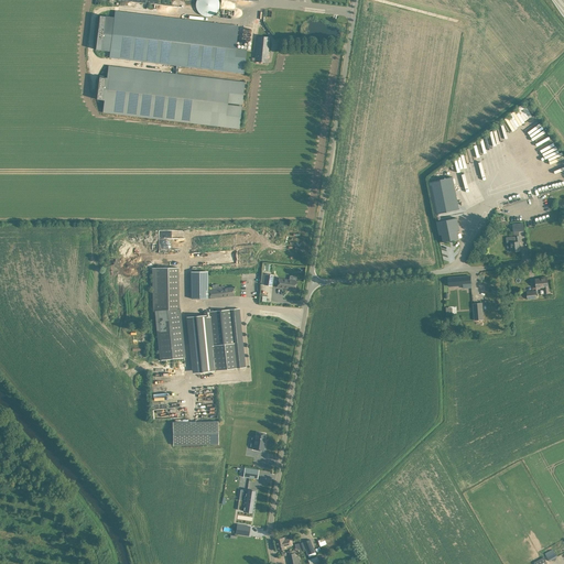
[(196,0),(196,1),(196,3),(196,6),(196,8),(197,11),(198,12),(201,14),(202,15),(203,15),(204,17),(206,17),(207,17),(209,17),(212,17),(213,15),(214,14),(216,13),(217,12),(218,11),(218,10),(219,8),(219,7),(219,4),(219,2),(218,0),(196,0)]
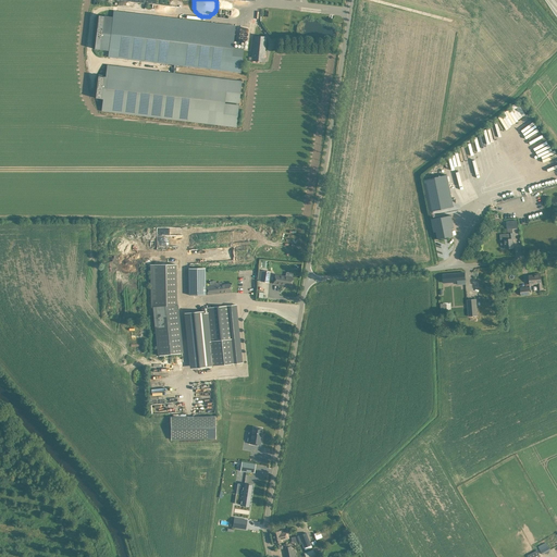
[(98,15),(94,49),(100,50),(109,51),(108,57),(110,57),(239,73),(242,48),(231,47),(234,25),(115,11),(113,11),(113,16),(103,15),(98,15)]
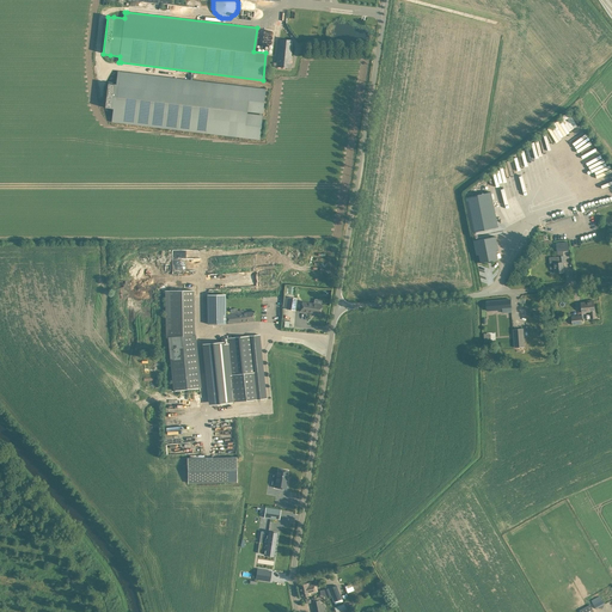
[(292,41),(286,40),(280,40),(276,67),(285,68),(291,68),(292,41)]
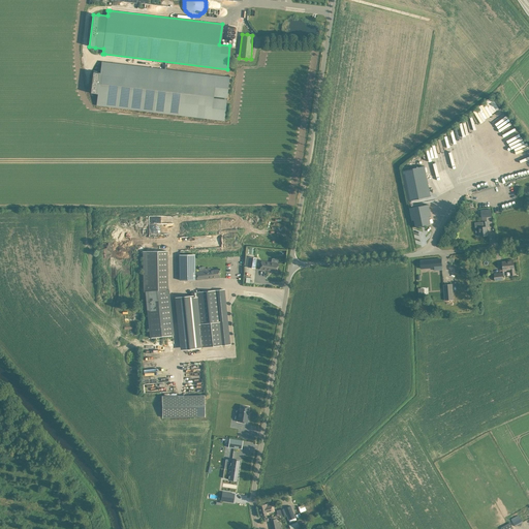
[(93,71),(91,94),(99,95),(98,105),(223,121),(228,76),(103,62),(102,73),(97,73),(97,71),(93,71)]
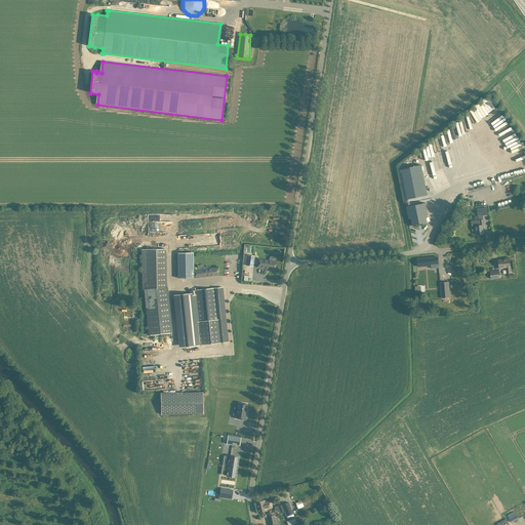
[(485,116),(493,113),(489,102),(481,105),(482,108),(483,108),(485,116)]
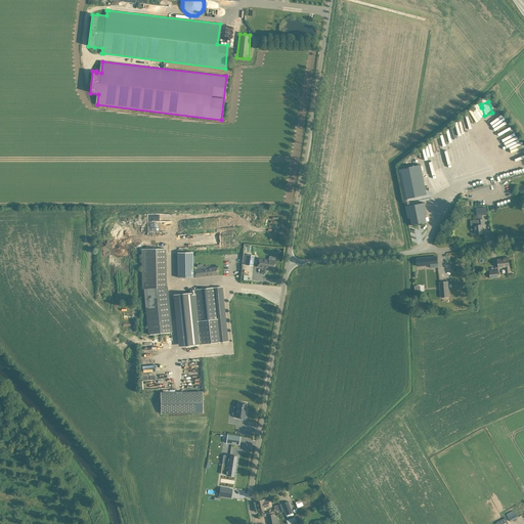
[(492,118),(489,121),(490,123),(490,124),(493,129),(505,120),(496,111),(490,116),(492,118)]
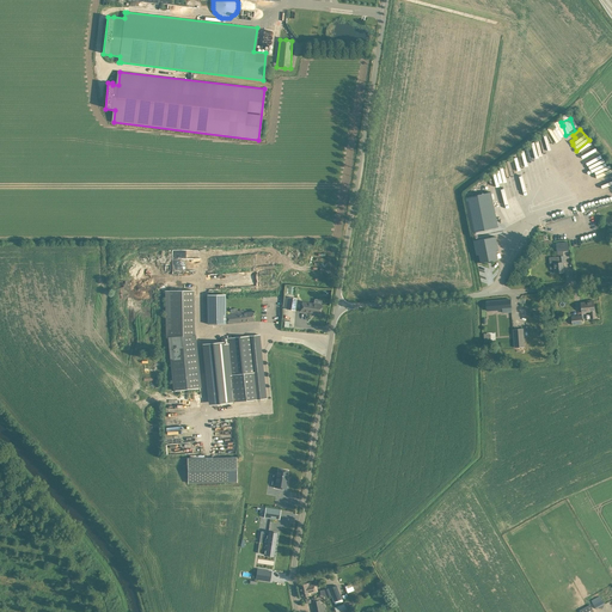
[(465,196),(472,232),(499,226),(491,191),(465,196)]
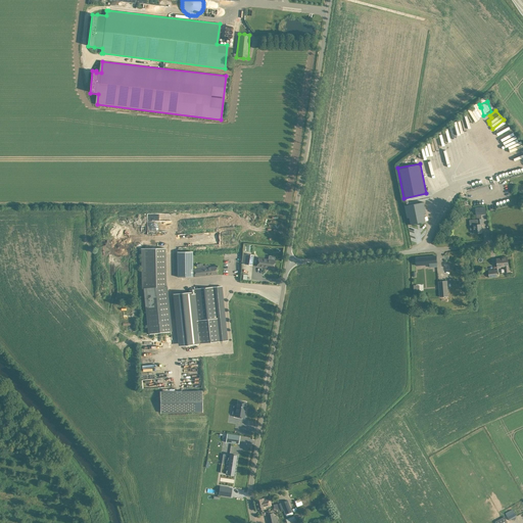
[(407,205),(405,205),(409,225),(426,222),(424,215),(426,214),(424,202),(407,205)]
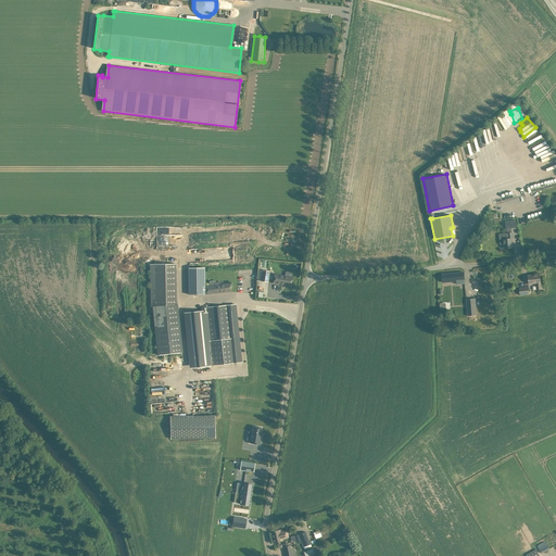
[(506,232),(502,234),(503,239),(504,239),(505,248),(513,248),(512,239),(513,239),(512,228),(517,227),(516,220),(505,222),(506,232)]
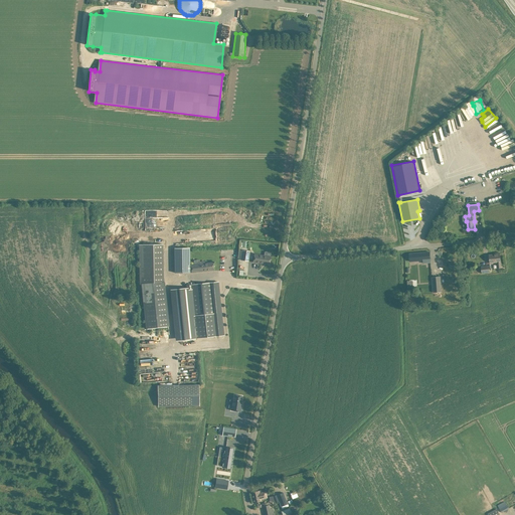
[(163,244),(139,244),(140,284),(164,282),(163,244)]
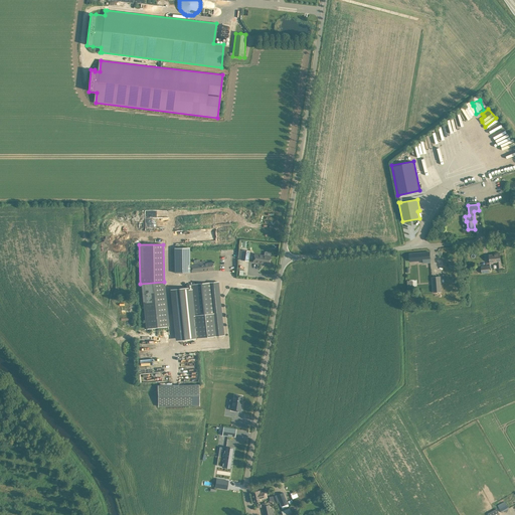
[(190,265),(189,247),(174,248),(174,273),(190,273),(190,265)]
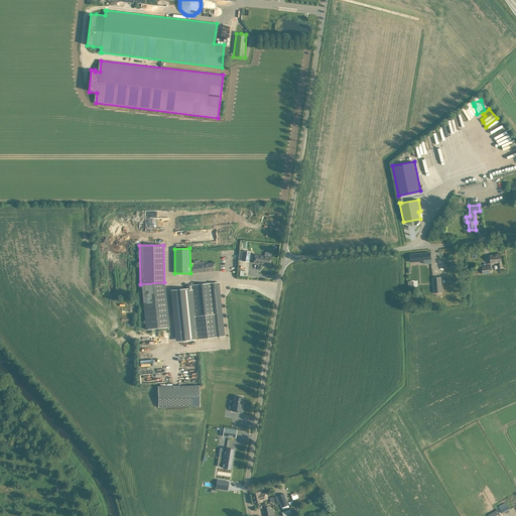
[(243,251),(241,261),(249,262),(251,252),(243,251)]
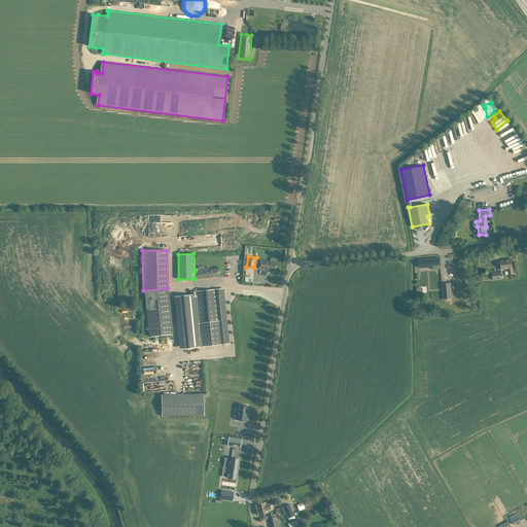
[(433,269),(440,269),(440,266),(440,258),(419,259),(420,268),(433,267),(433,269)]
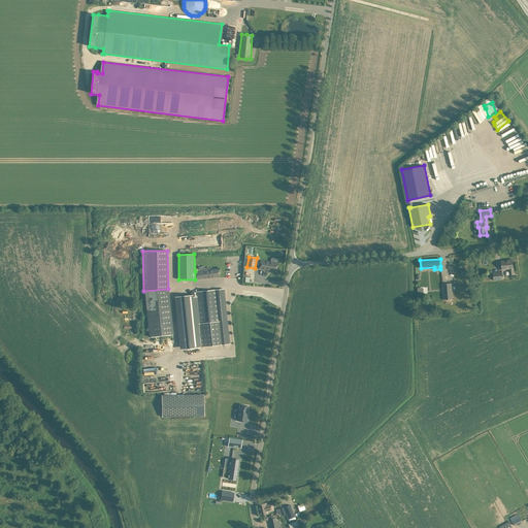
[(501,262),(502,266),(502,270),(509,269),(510,275),(515,274),(514,268),(513,264),(513,259),(508,260),(508,261),(501,262)]
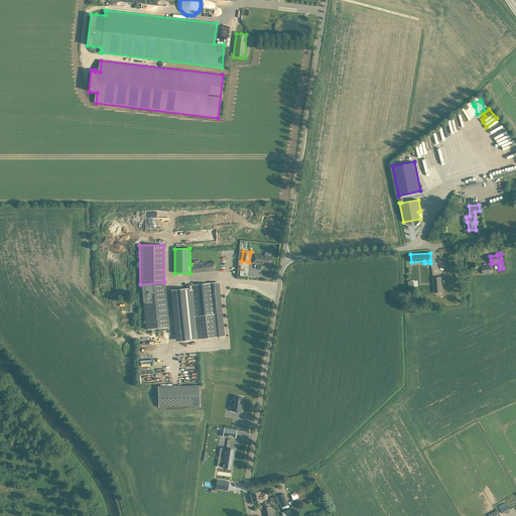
[(255,255),(253,262),(270,265),(271,257),(255,255)]
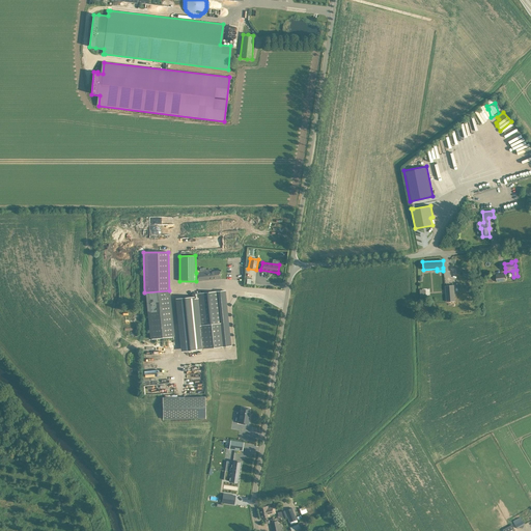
[(220,278),(220,273),(220,271),(211,272),(211,271),(210,271),(210,270),(206,270),(206,272),(196,273),(196,281),(220,278)]
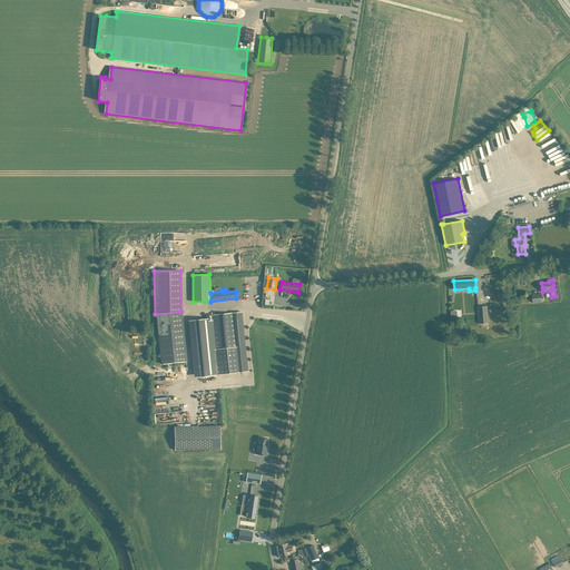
[(489,323),(488,306),(478,307),(479,324),(489,323)]
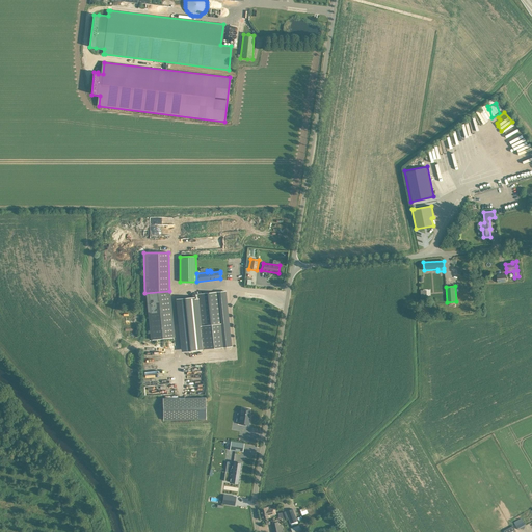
[(194,297),(181,298),(186,351),(202,350),(227,347),(232,346),(225,291),(218,292),(197,294),(198,298),(194,299),(194,297)]
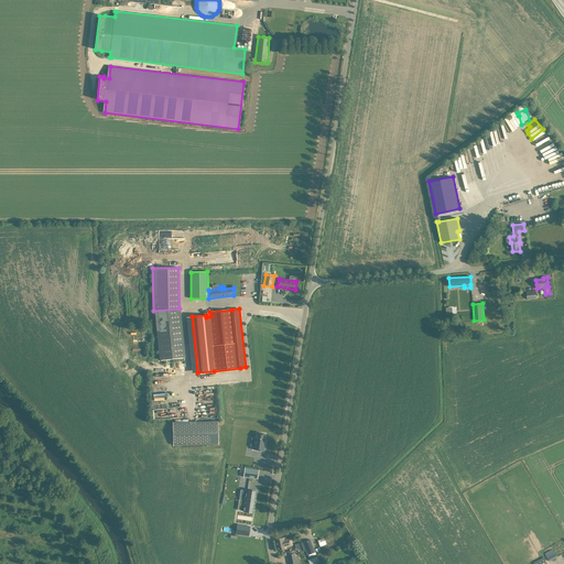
[(117,336),(117,329),(114,329),(114,326),(107,326),(107,336),(117,336)]
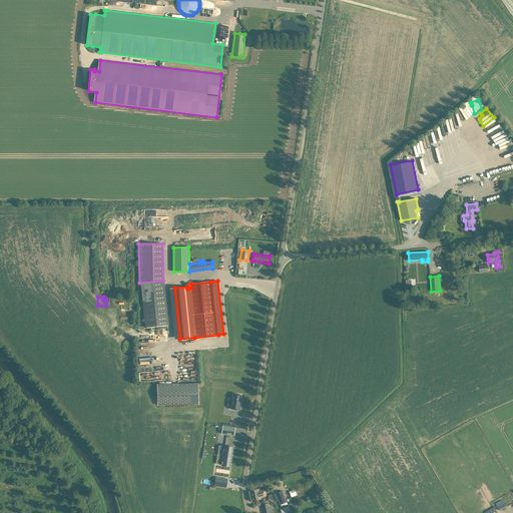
[(198,404),(198,384),(157,385),(157,405),(198,404)]
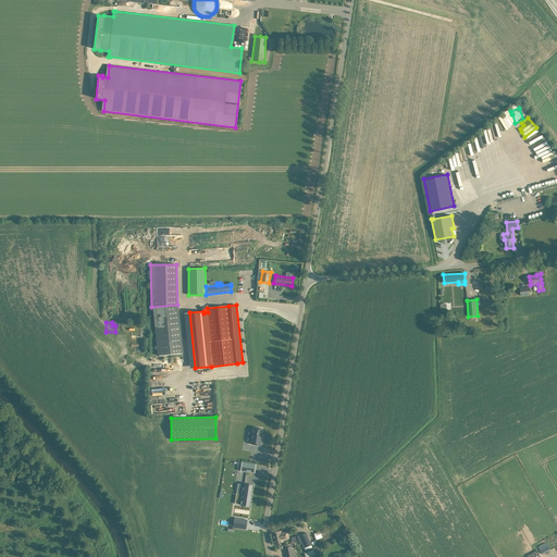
[(250,438),(250,444),(260,446),(262,436),(261,436),(262,429),(254,426),(251,438),(250,438)]
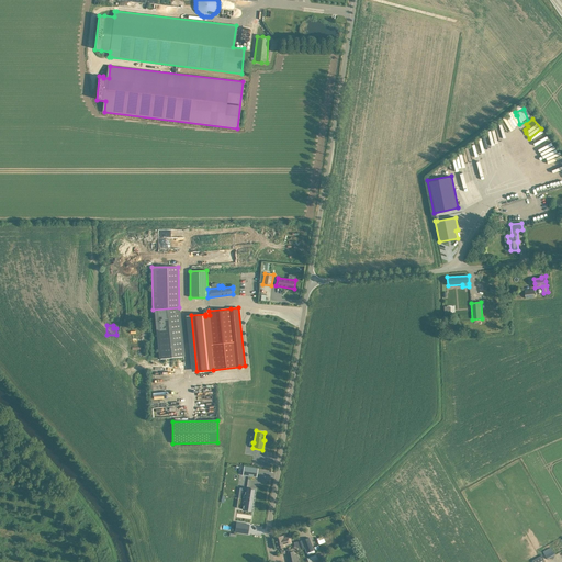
[(244,465),(243,475),(245,476),(256,478),(257,478),(258,469),(244,465)]
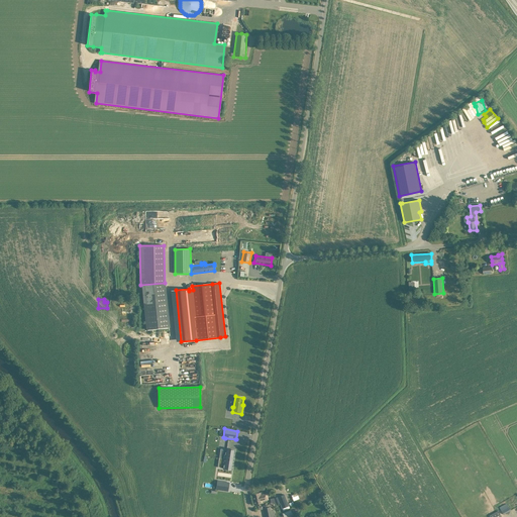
[(159,449),(161,438),(150,437),(149,447),(159,449)]
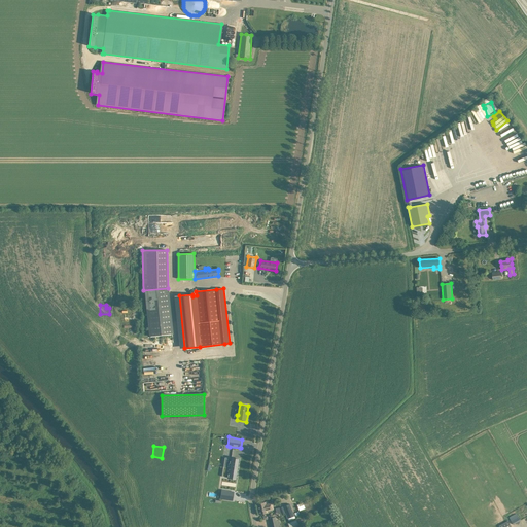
[(224,462),(223,466),(229,467),(238,469),(240,459),(235,458),(231,458),(230,458),(229,462),(224,462)]
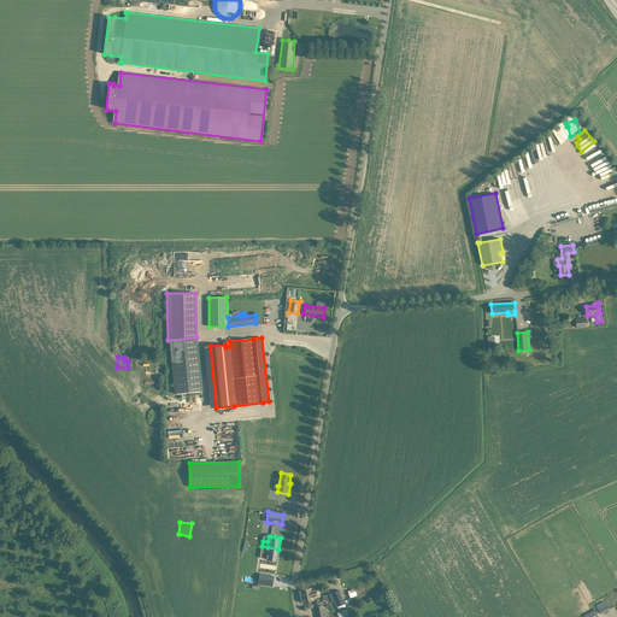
[(262,546),(260,558),(266,558),(266,559),(271,559),(277,560),(278,550),(268,547),(262,546)]
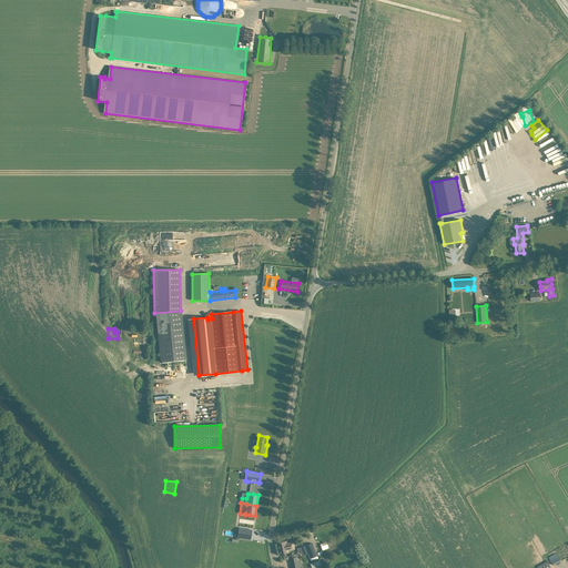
[(239,528),(237,538),(251,540),(252,530),(239,528)]
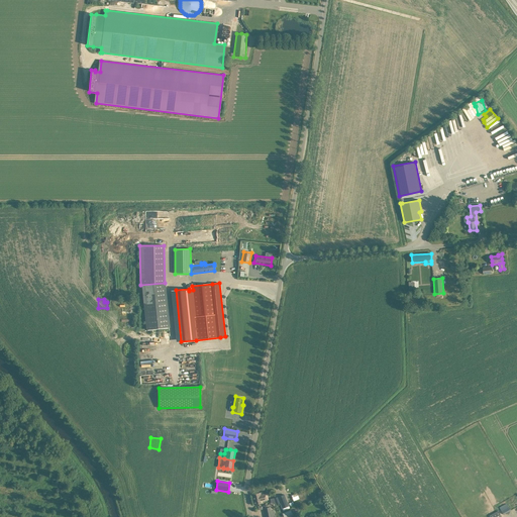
[(261,493),(256,494),(251,495),(254,505),(263,503),(263,501),(269,500),(267,493),(261,494),(261,493)]
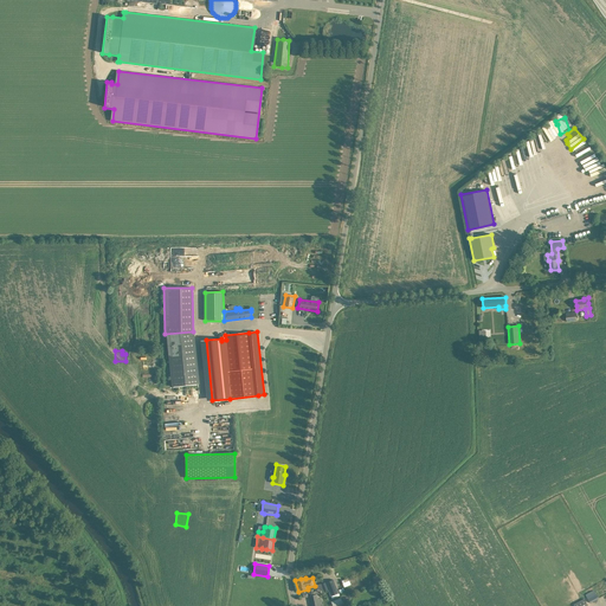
[(328,590),(330,597),(339,593),(334,579),(317,585),(317,590),(324,592),(328,590)]
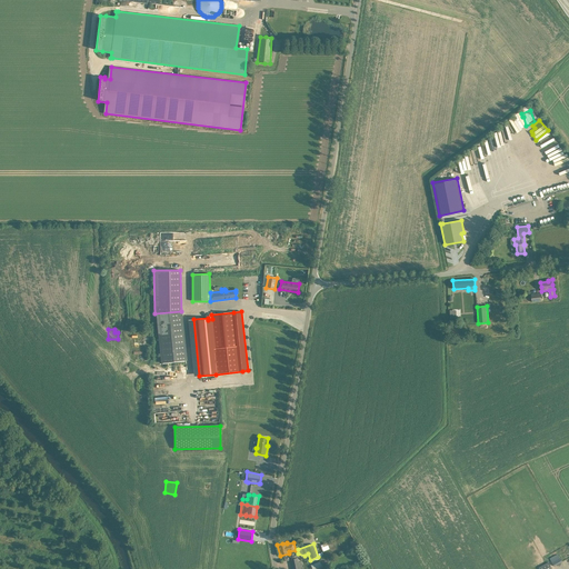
[(562,562),(558,555),(550,559),(553,567),(562,562)]
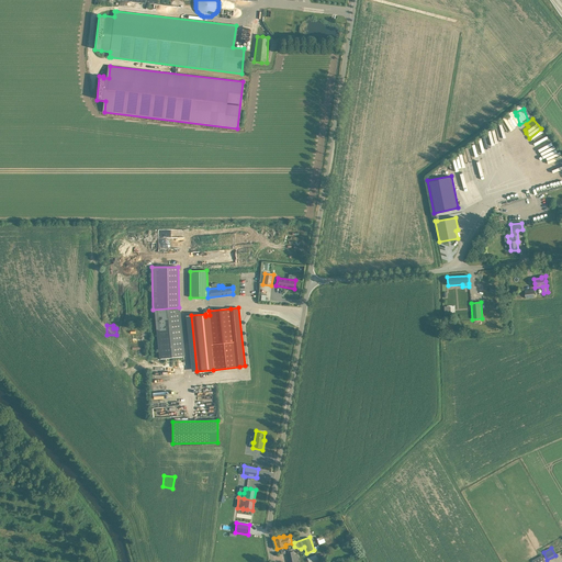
[(299,561),(298,555),(294,555),(293,551),(287,553),(288,561),(299,561)]
